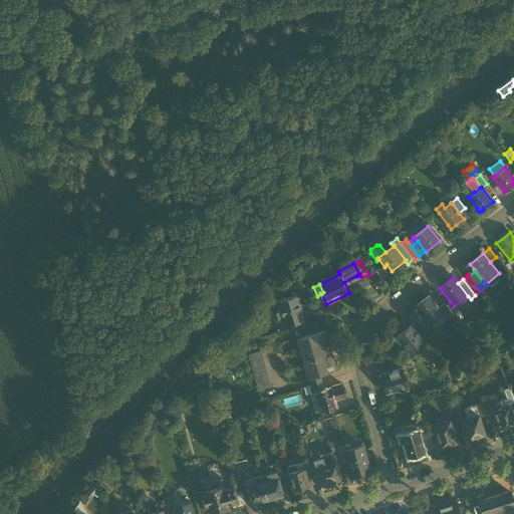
[(438,296),(444,304),(446,305),(450,301),(443,292),(438,296)]
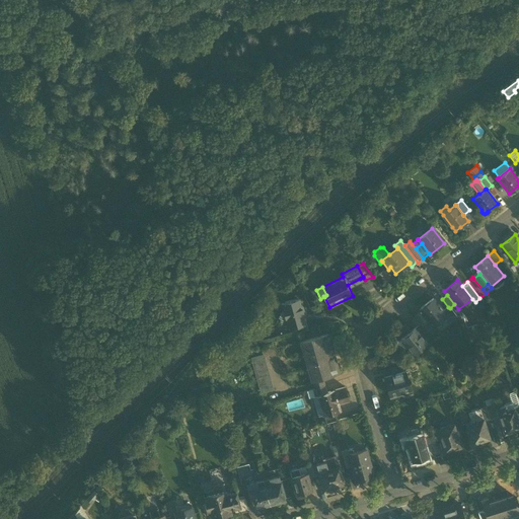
[(429,321),(433,327),(446,316),(443,311),(433,299),(420,310),(421,311),(429,321)]
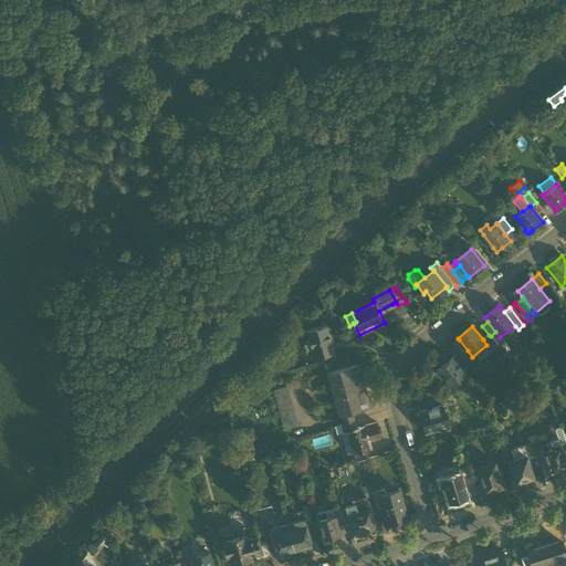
[(313,348),(316,359),(322,358),(332,355),(331,348),(329,347),(329,346),(327,341),(332,339),(329,334),(328,335),(326,327),(307,332),(308,339),(304,347),(311,352),(312,348),(313,348)]
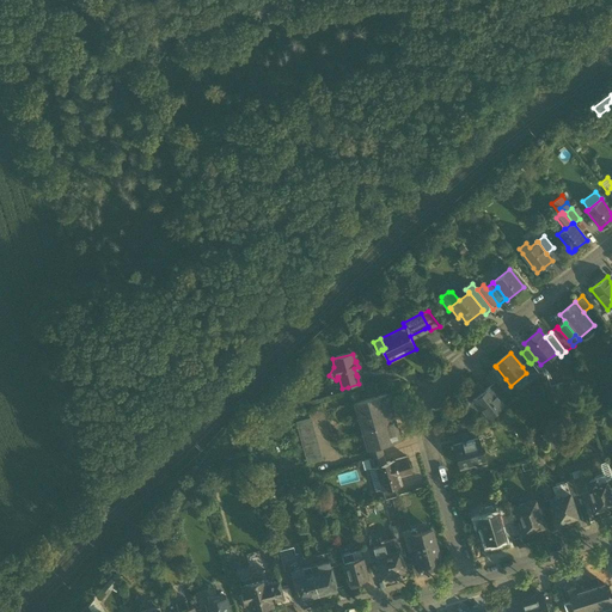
[(568,356),(564,355),(561,357),(560,361),(561,366),(564,368),(569,367),(571,363),(571,359),(568,356)]
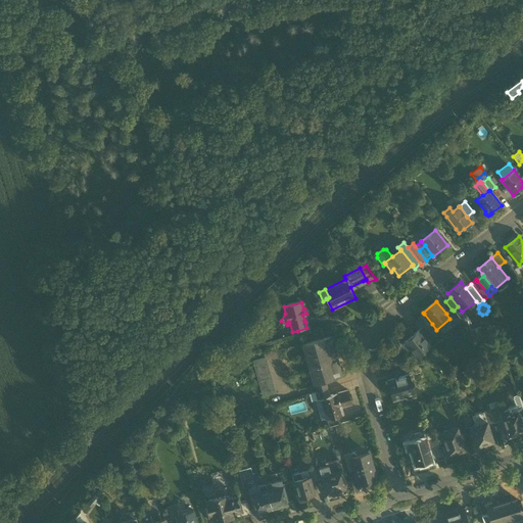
[(460,320),(454,311),(452,310),(446,314),(449,319),(455,325),(461,320),(460,320)]
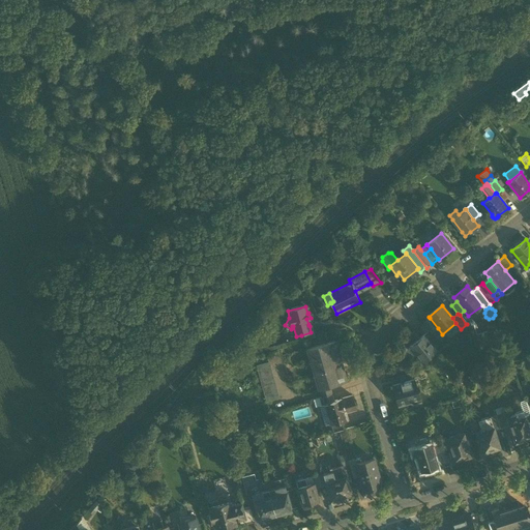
[(432,333),(438,328),(430,318),(423,323),(432,333)]
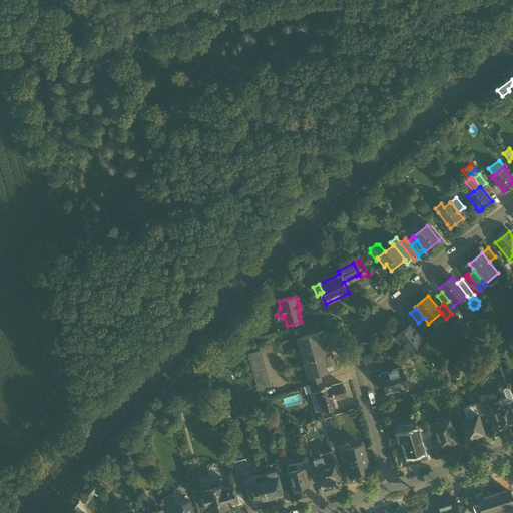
[(292,325),(293,331),(305,328),(302,315),(300,316),(301,322),(292,325)]
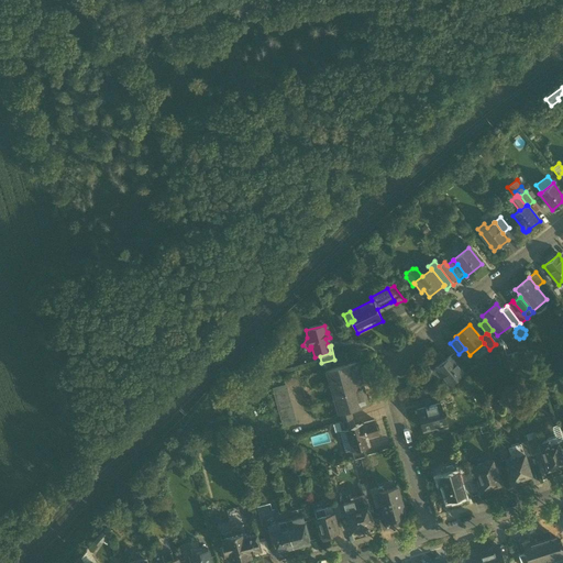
[(474,360),(470,355),(465,349),(459,354),(467,365),(474,360)]
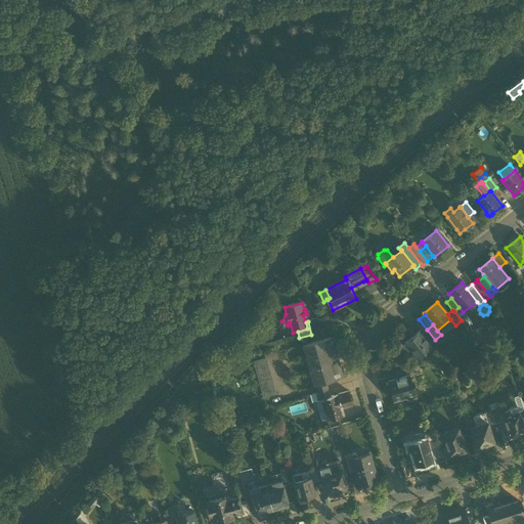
[(411,351),(418,358),(431,348),(420,333),(405,343),(411,351)]
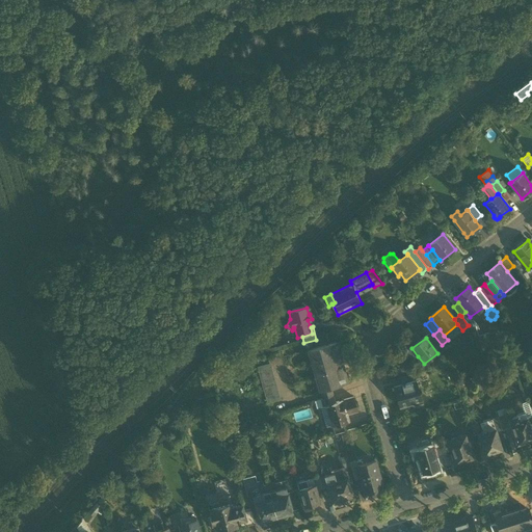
[(310,350),(322,391),(330,389),(340,386),(346,384),(335,343),(328,345),(310,350)]
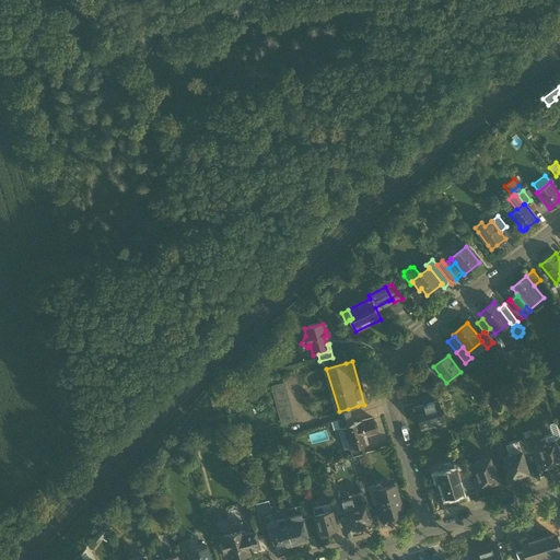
[(434,380),(440,375),(433,366),(428,371),(434,380)]
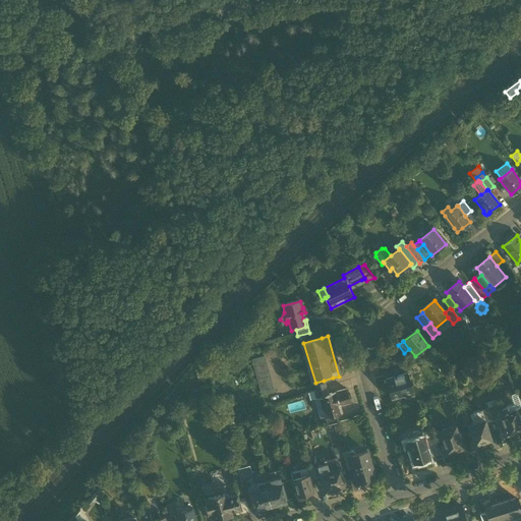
[(252,360),(263,396),(274,393),(264,357),(252,360)]
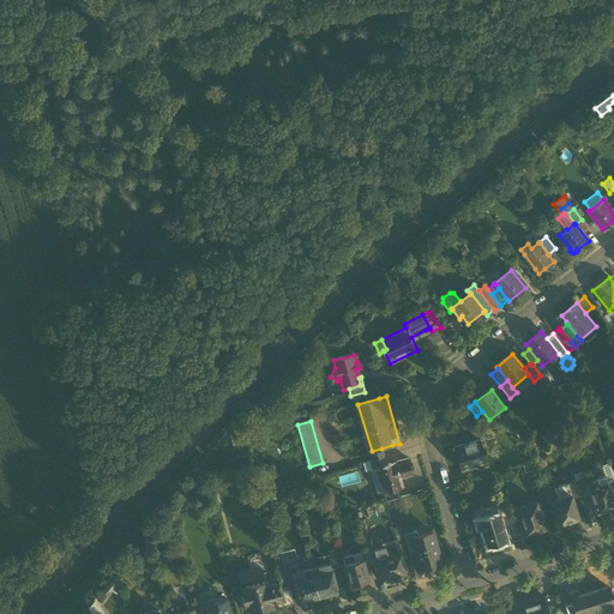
[(561,440),(551,438),(549,446),(560,449),(561,440)]
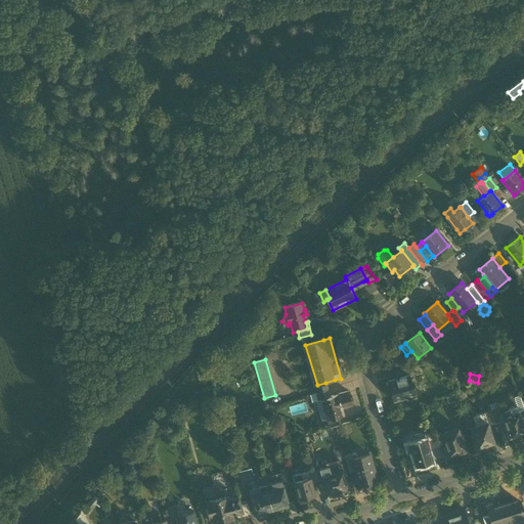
[(388,382),(394,402),(406,398),(405,394),(415,392),(409,376),(388,382)]
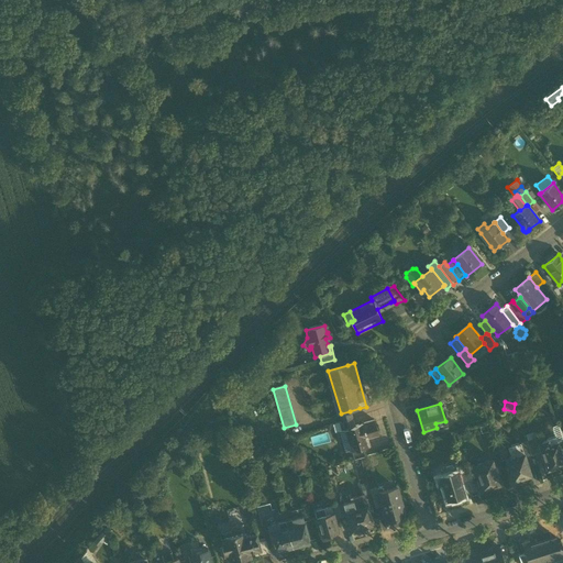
[(339,415),(342,422),(353,419),(350,411),(341,414),(339,415)]
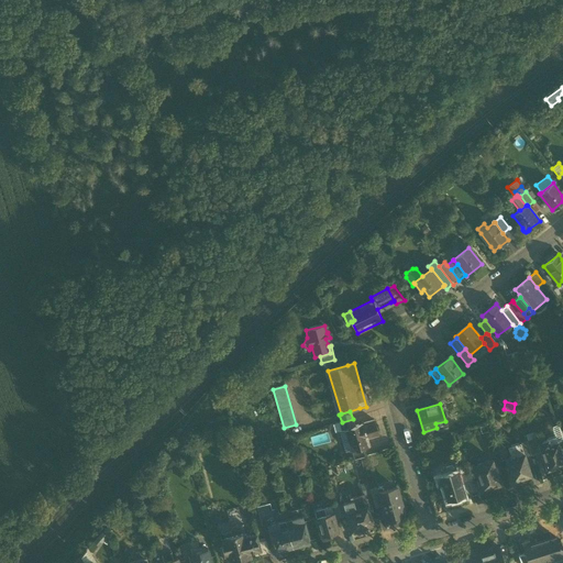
[(342,422),(344,430),(355,427),(353,419),(342,422)]
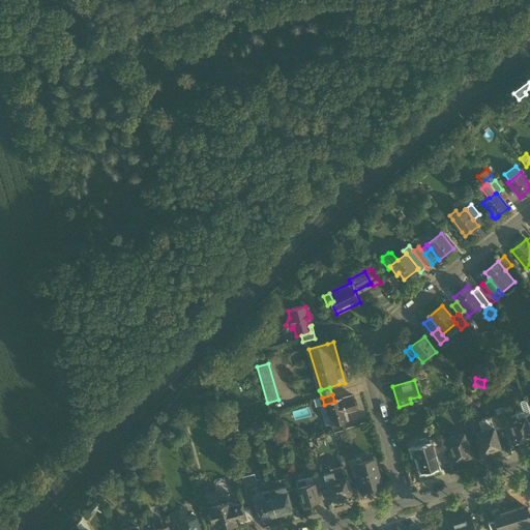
[(324,405),(330,425),(343,422),(348,420),(346,413),(356,410),(352,396),(334,402),(324,405)]
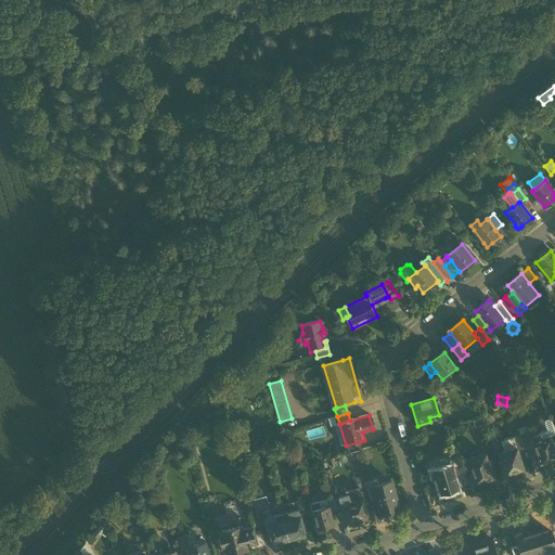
[(331,427),(335,426),(339,424),(337,416),(327,420),(331,427)]
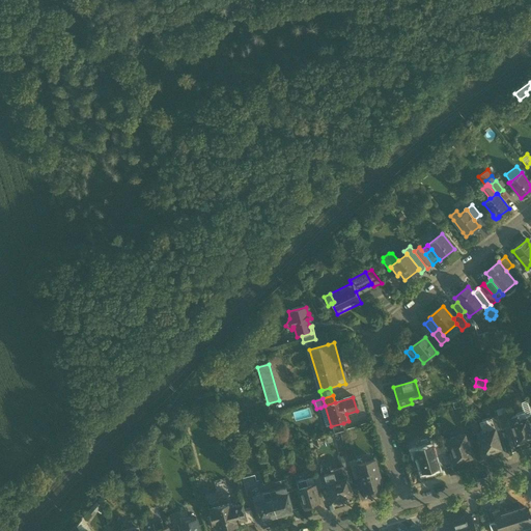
[(520,402),(523,412),(524,411),(526,416),(530,414),(530,412),(529,406),(527,400),(520,402)]
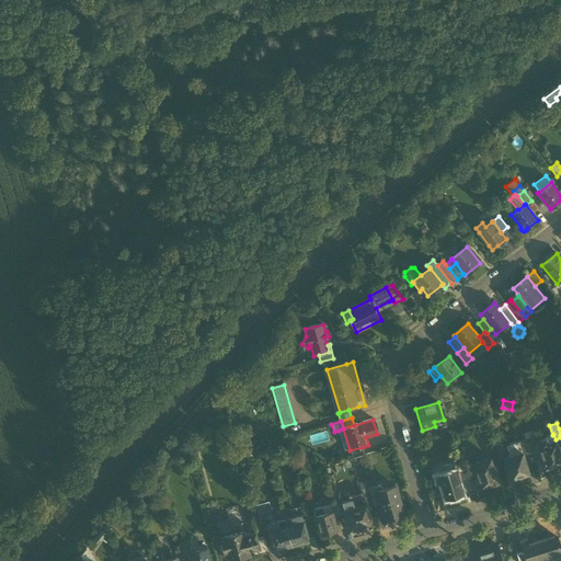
[(344,451),(350,450),(343,428),(339,431),(344,451)]
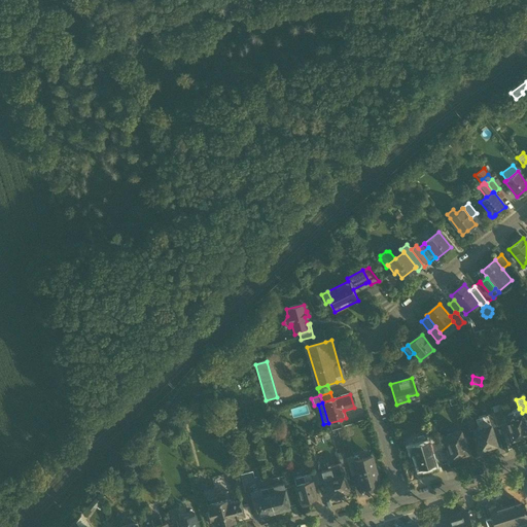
[(492,407),(494,413),(501,410),(499,403),(492,407)]
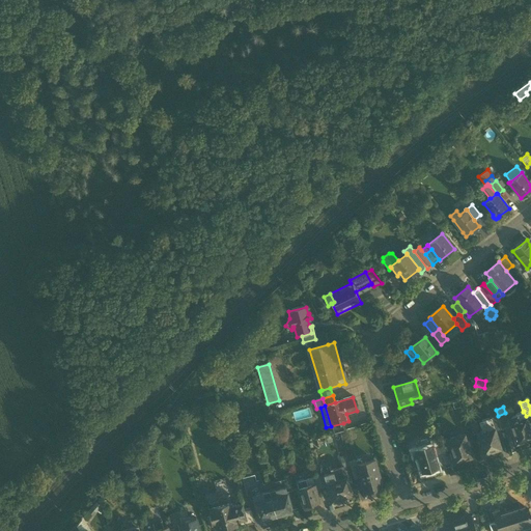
[(513,435),(516,442),(530,437),(530,431),(526,416),(524,411),(523,412),(515,414),(515,415),(509,417),(505,419),(507,426),(508,429),(509,428),(512,436),(513,435)]
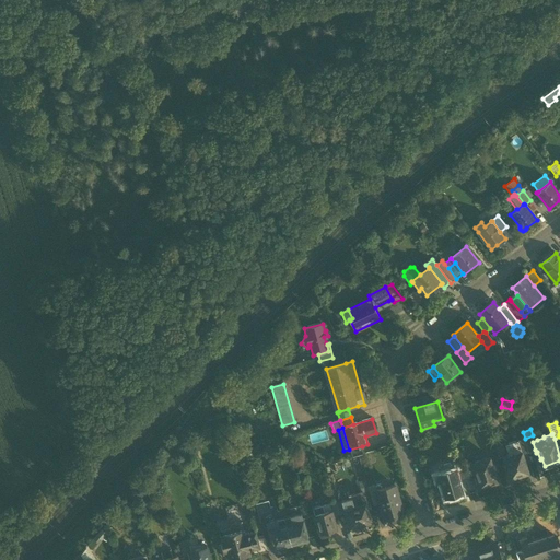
[(525,439),(524,439),(528,452),(535,450),(533,442),(537,440),(535,434),(533,435),(525,439)]
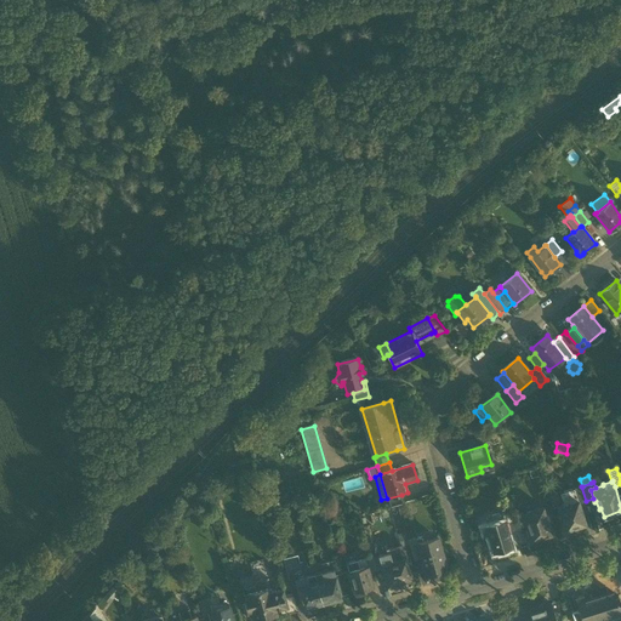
[(579,503),(586,501),(581,486),(574,489),(577,500),(579,503)]
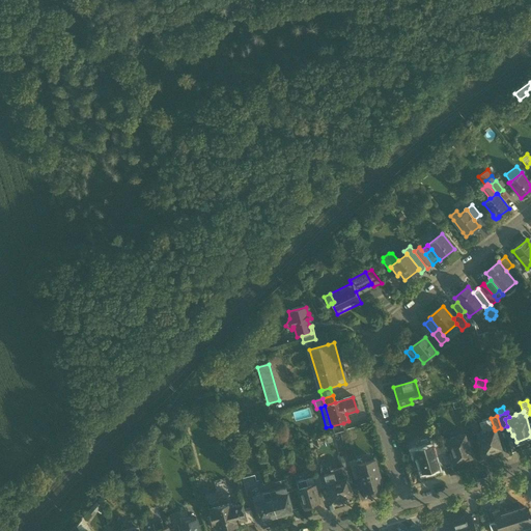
[(479,421),(482,431),(494,427),(491,418),(479,421)]
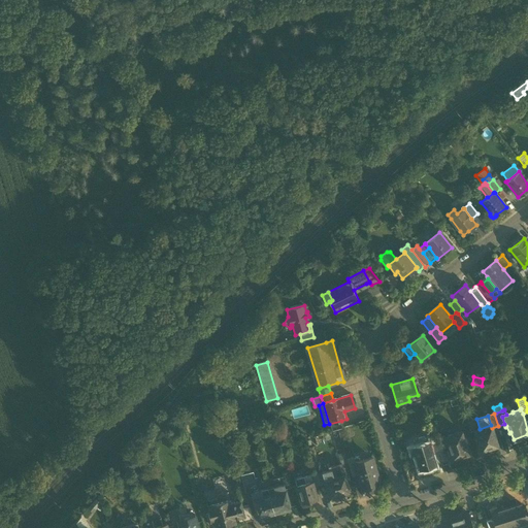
[(329,424),(331,432),(343,429),(341,421),(329,424)]
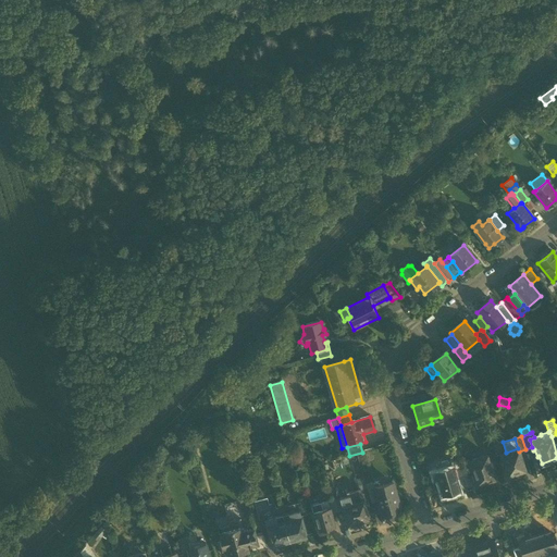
[(519,452),(518,448),(506,453),(500,454),(507,475),(525,469),(519,452)]
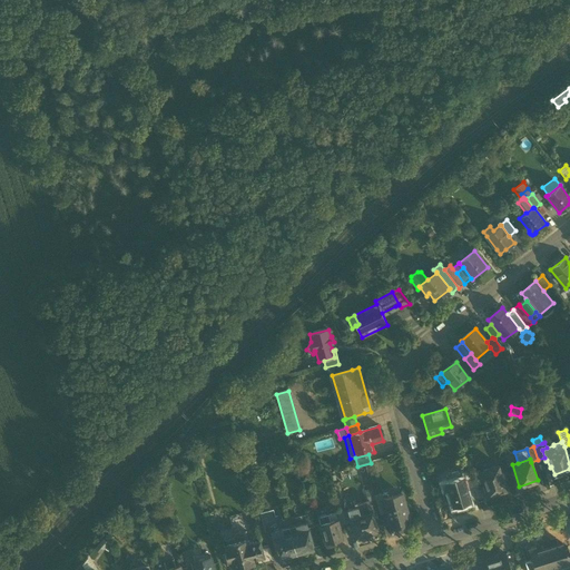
[(484,495),(484,497),(497,492),(497,493),(507,490),(503,481),(498,465),(480,471),(484,484),(481,485),(484,495)]
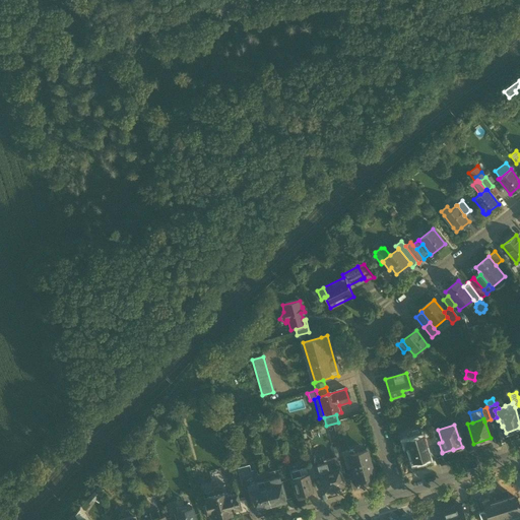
[(427,428),(420,430),(423,434),(426,446),(432,444),(427,428)]
